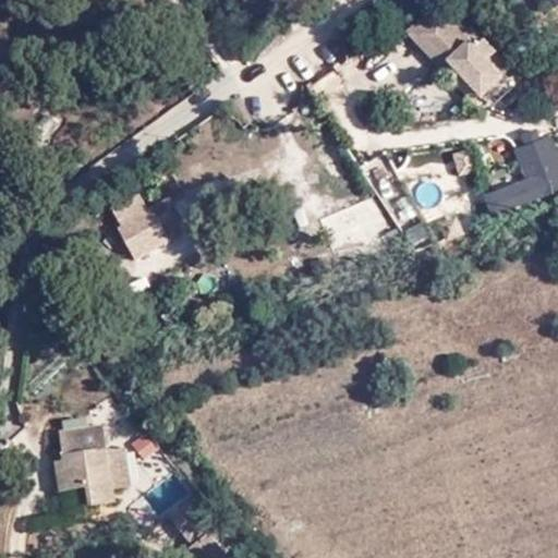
[(557,0),(536,0),(541,17),(557,14),(557,0)]
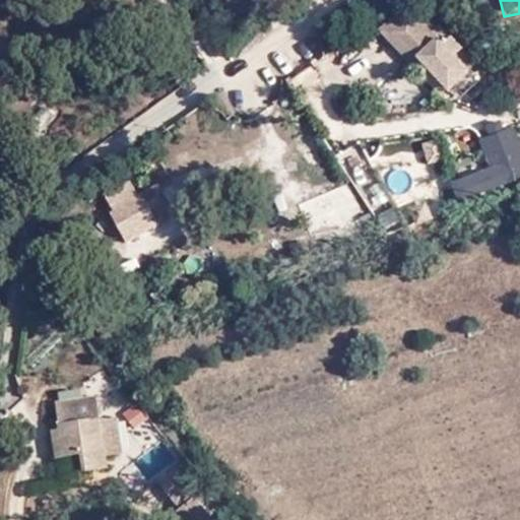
[(396,35),(415,15),(409,8),(382,35),(414,67),(420,61),(396,35)]
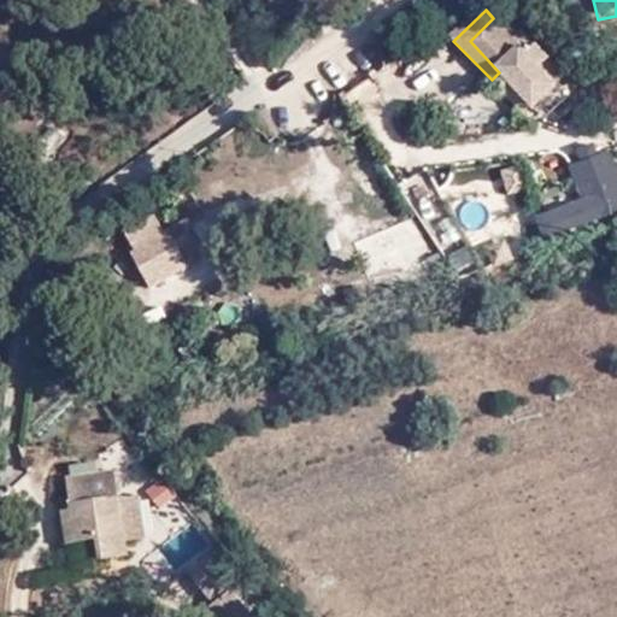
[(538,112),(562,89),(544,70),(552,62),(507,17),(499,24),(493,18),(470,41),(499,72),(536,111),(538,112)]
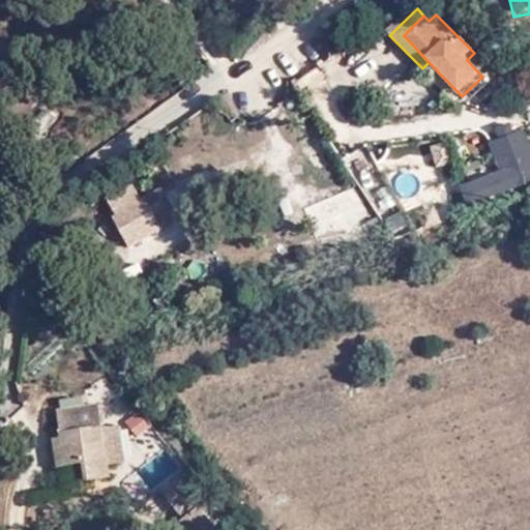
[(460,187),(467,207),(529,183),(529,142),(524,126),(488,140),(500,172),(460,187)]
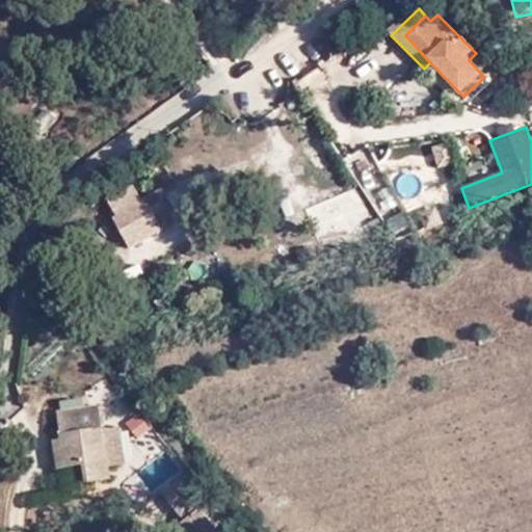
[(108,205),(116,218),(131,211),(147,202),(138,187),(108,205)]
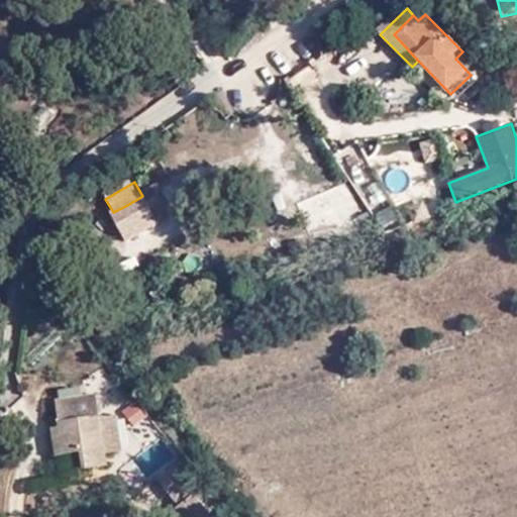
[(163,184),(142,196),(127,205),(142,233),(172,217),(168,209),(174,204),(163,184)]
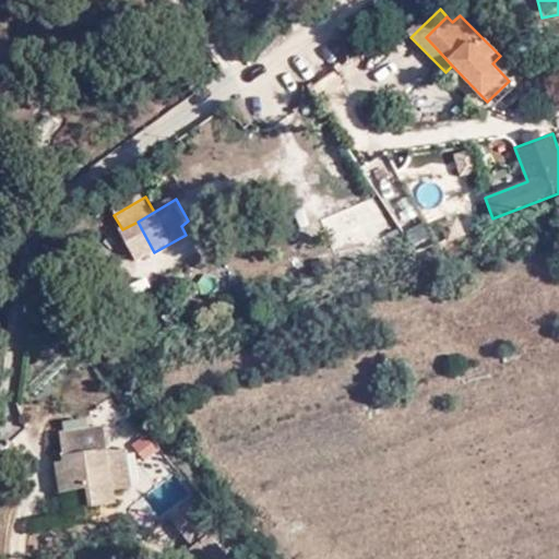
[(138,222),(122,229),(142,260),(154,252),(138,222)]
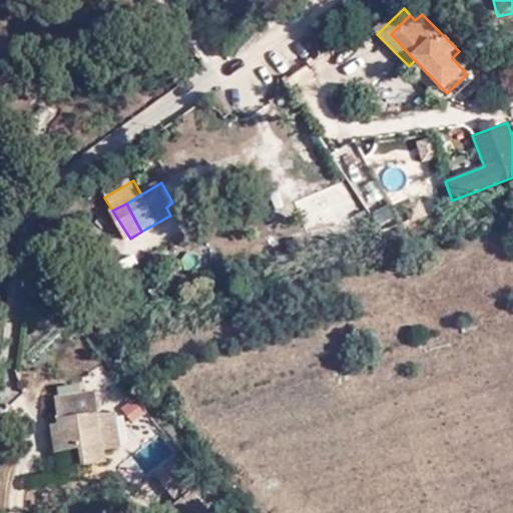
[(352,224),(334,231),(339,242),(356,235),(352,224)]
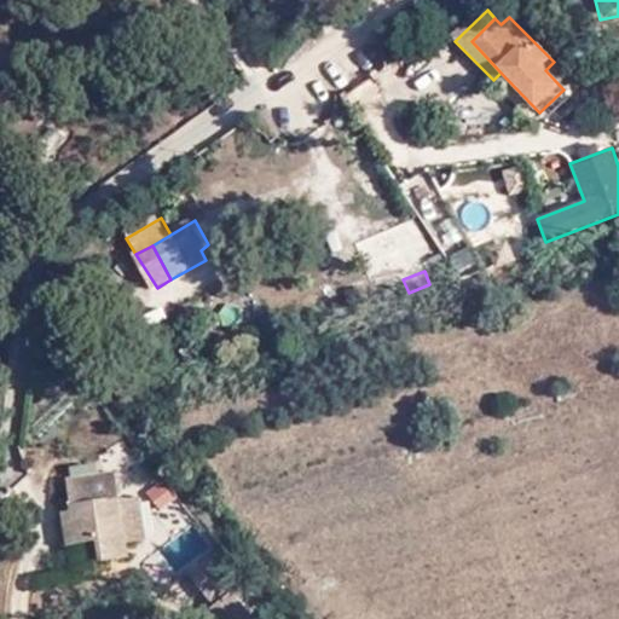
[(380,289),(383,301),(409,293),(403,279),(380,289)]
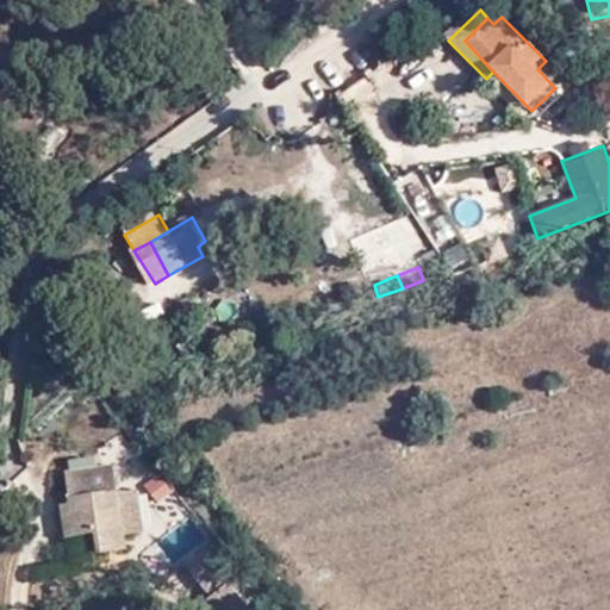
[(118,540),(111,465),(68,467),(72,527),(94,526),(94,541),(118,540)]
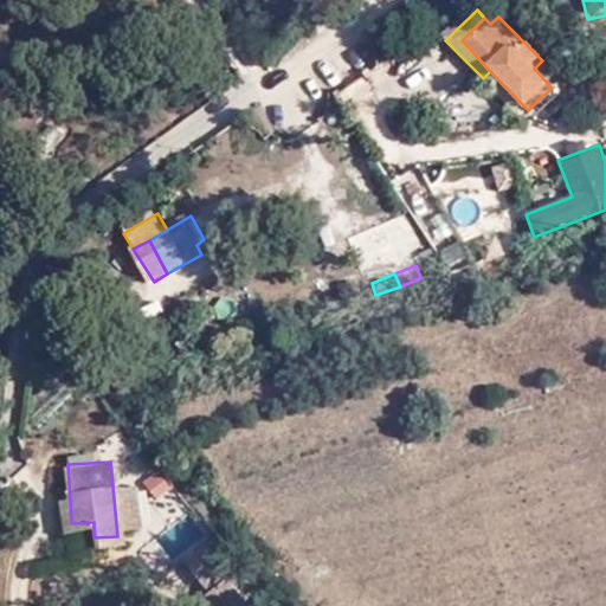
[(205,584),(227,561),(214,549),(189,567),(205,584)]
